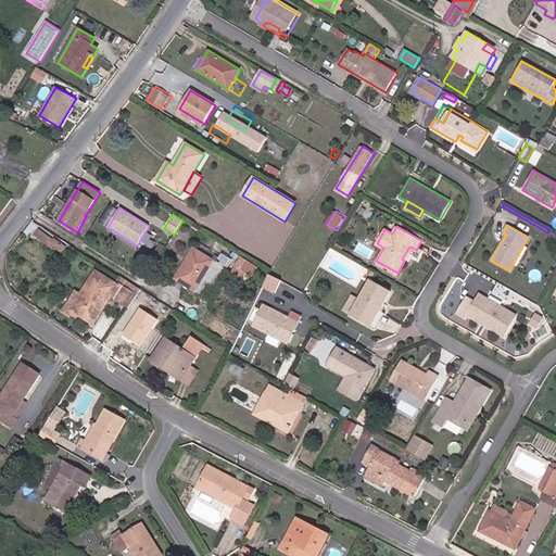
[(62,253),(65,249),(36,227),(33,230),(35,232),(33,235),(53,249),(54,248),(62,253)]
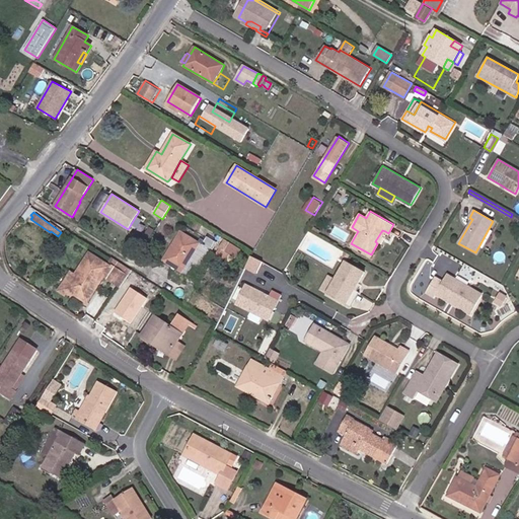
[(375,241),(377,243),(385,231),(382,230),(375,241)]
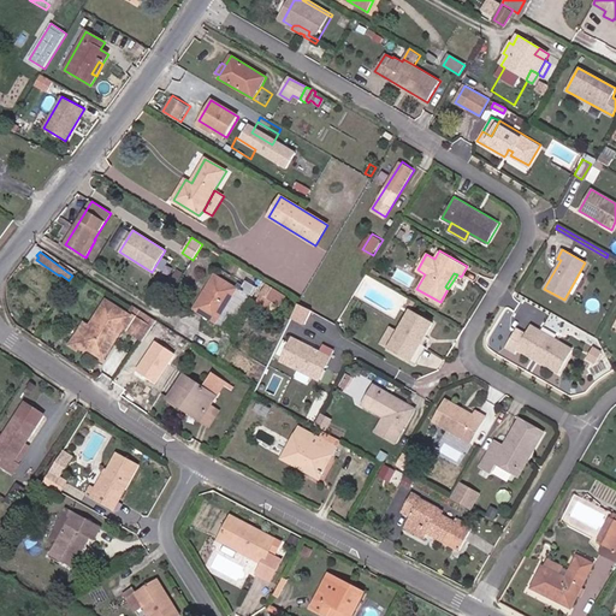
[(176,285),(181,279),(173,276),(170,282),(176,285)]
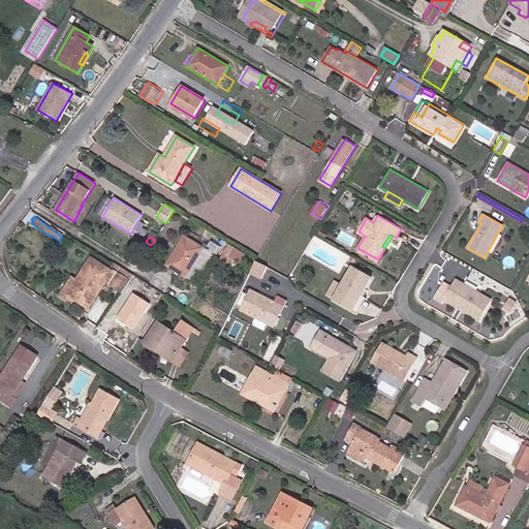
[(186,277),(205,248),(186,237),(167,266),(186,277)]
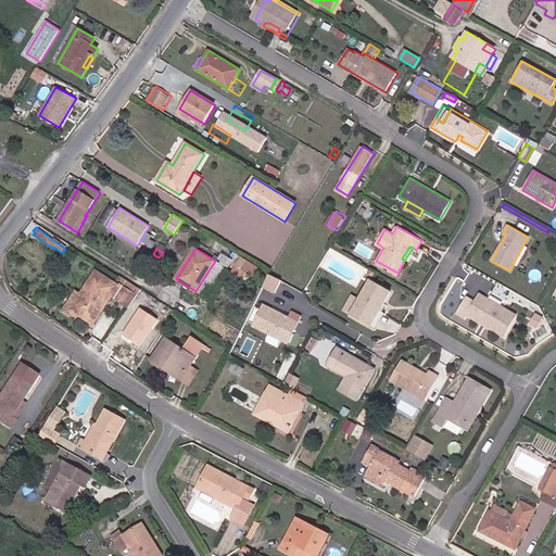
[(258,267),(243,257),(237,266),(247,273),(252,277),(258,267)]
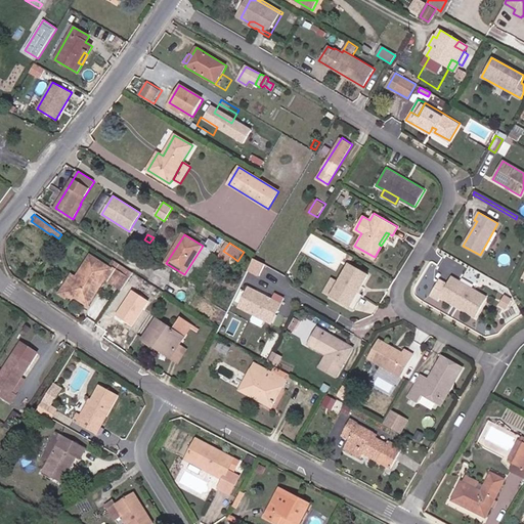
[(213,252),(203,246),(184,274),(189,277),(197,267),(202,270),(213,252)]
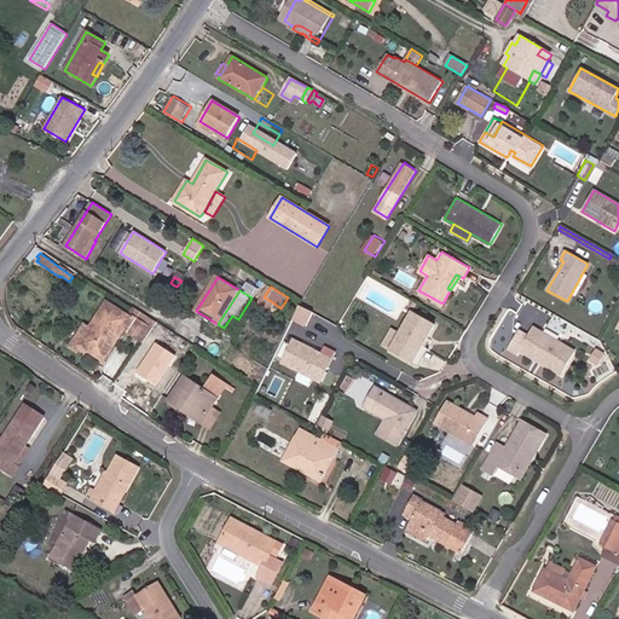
[(275,304),(264,296),(253,313),(261,317),(267,307),(271,310),(275,304)]
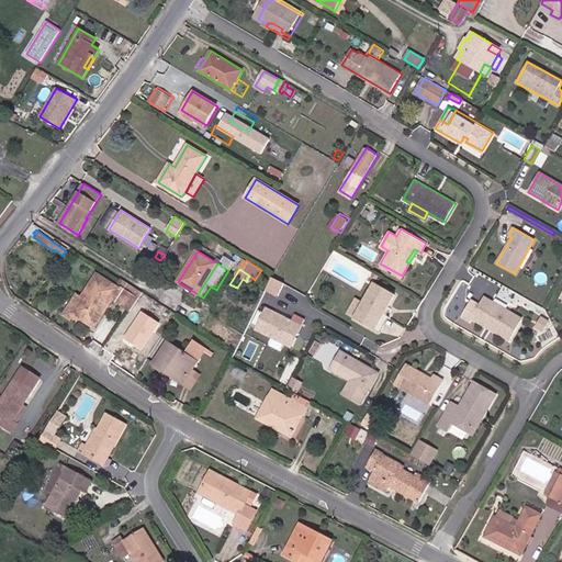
[(131,311),(142,296),(124,284),(121,289),(98,274),(82,298),(76,293),(63,313),(68,317),(71,312),(94,327),(114,300),(131,311)]
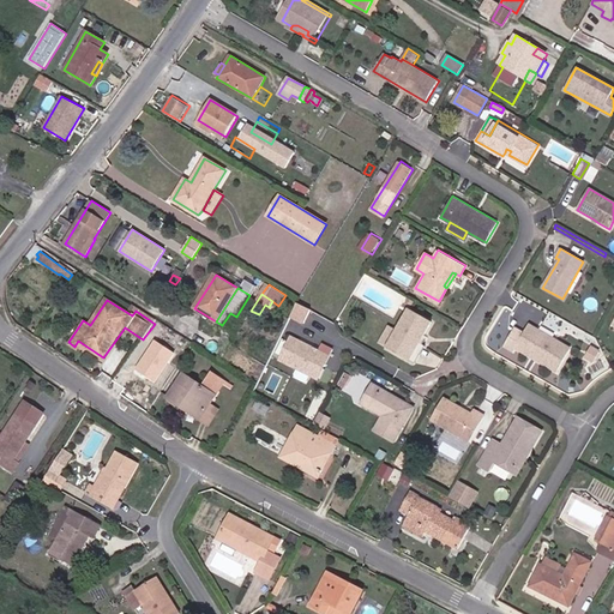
[(409,307),(397,329),(386,347),(409,359),(419,341),(432,320),(409,307)]
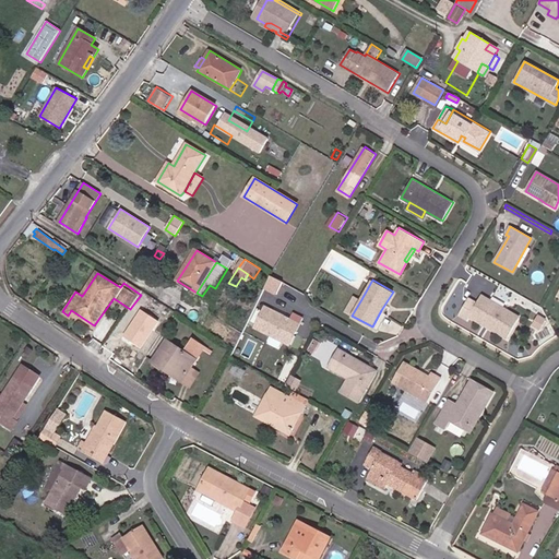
[(352,316),(361,299),(354,295),(344,310),(352,316)]
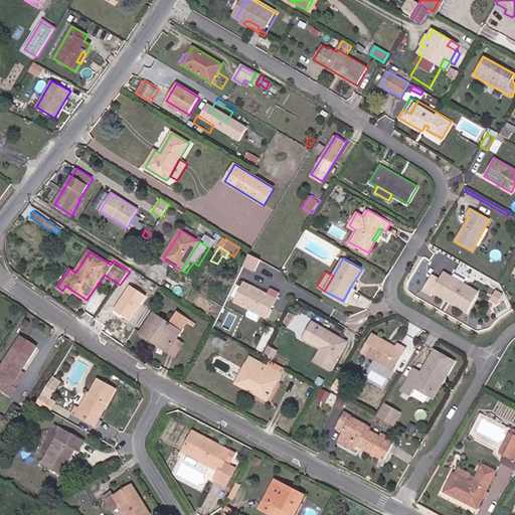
[(468,313),(479,293),(444,272),(440,280),(432,276),(422,291),(431,295),(433,292),(468,313)]
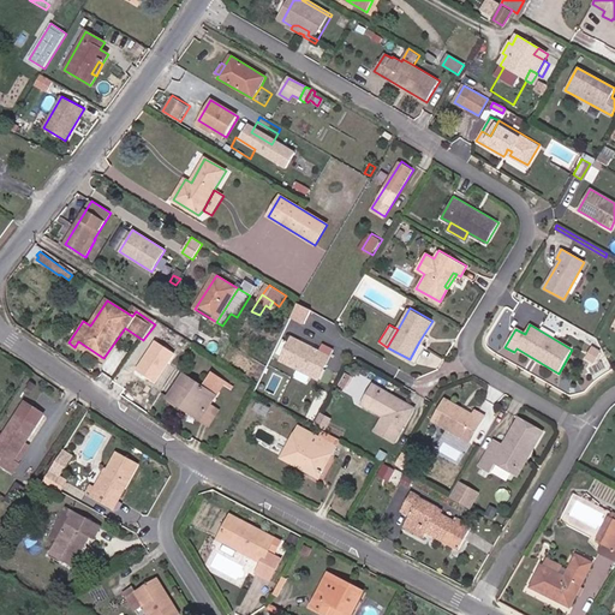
[(280,360),(314,377),(320,365),(324,366),(329,356),(292,336),(280,360)]
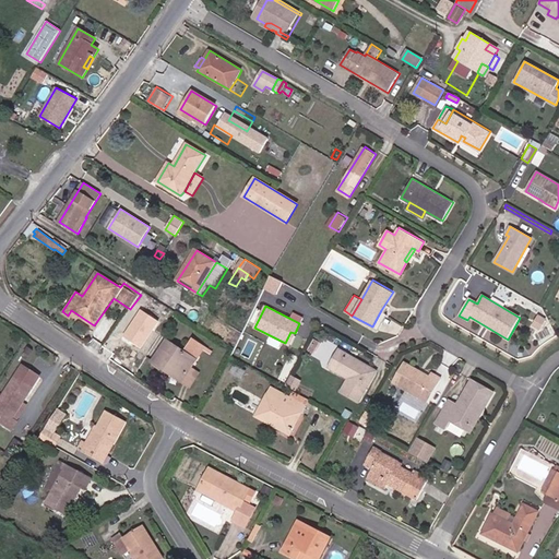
[(387,313),(381,310),(372,326),(377,330),(387,313)]
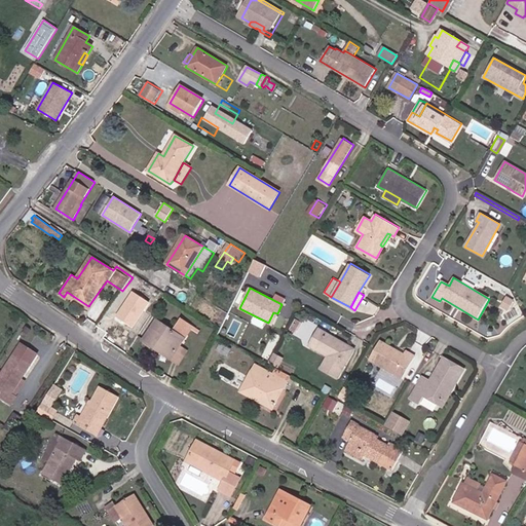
[(514,301),(508,298),(502,307),(509,310),(514,301)]
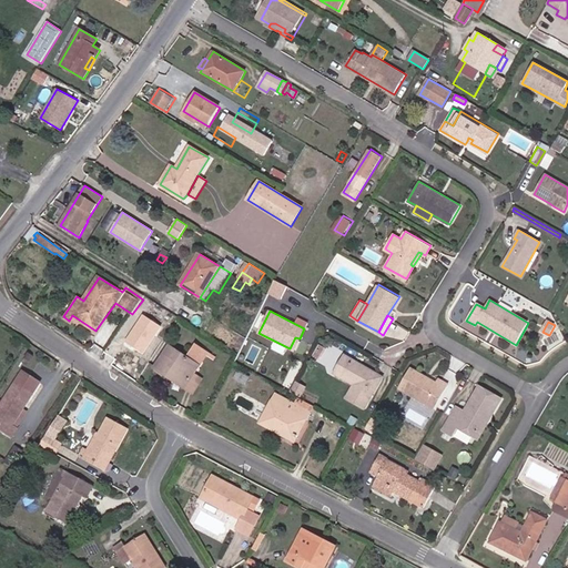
[(295,337),(290,348),(294,350),(300,338),(295,337)]
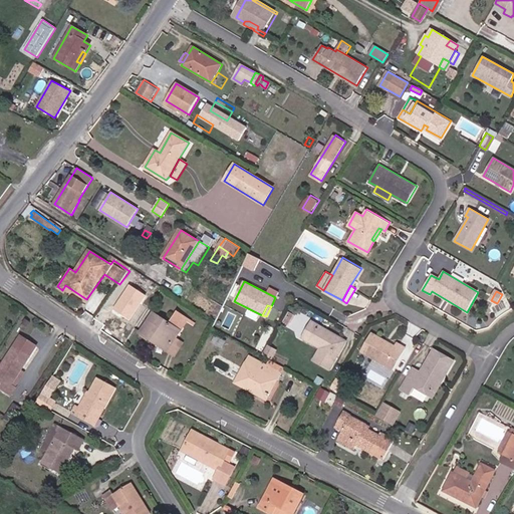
[(292,312),(287,309),(280,322),(286,325),(292,312)]
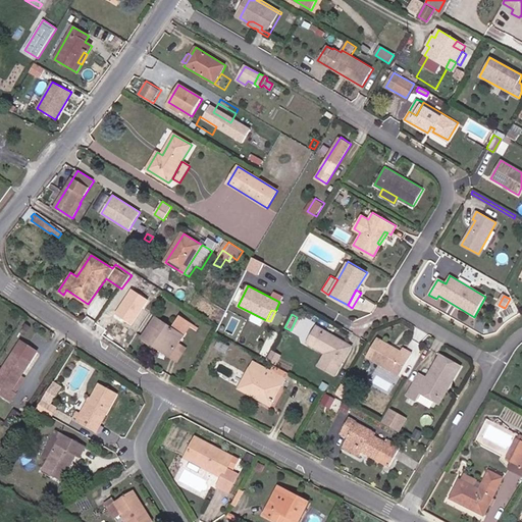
[(178,344),(191,326),(193,323),(181,316),(172,328),(156,318),(142,338),(158,349),(161,345),(172,353),(178,344)]
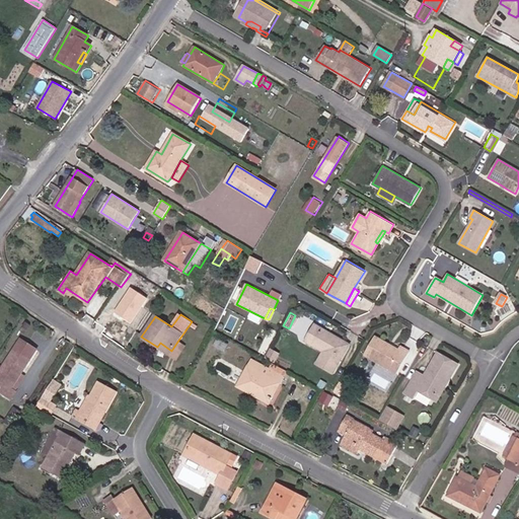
[(315,363),(332,373),(350,344),(336,335),(330,336),(329,331),(315,323),(305,341),(323,351),(315,363)]
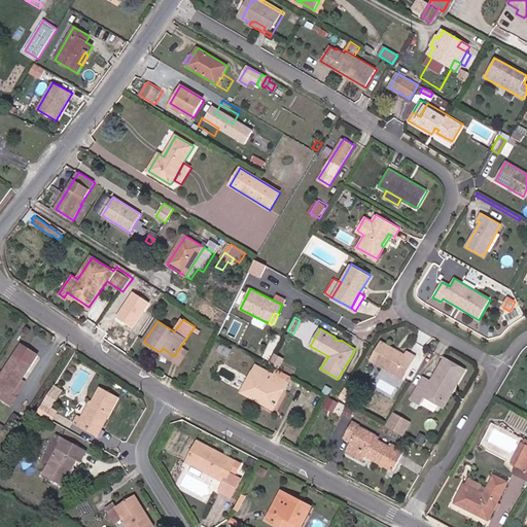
[(403,354),(397,350),(395,352),(392,351),(393,348),(380,340),(369,359),(401,378),(415,356),(406,351),(403,354)]
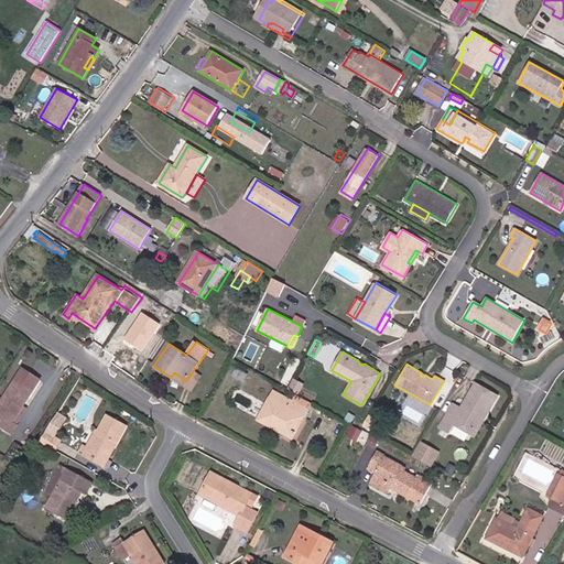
[(40,380),(22,368),(0,402),(0,413),(2,415),(0,419),(0,424),(11,433),(17,424),(13,422),(22,408),(40,380)]
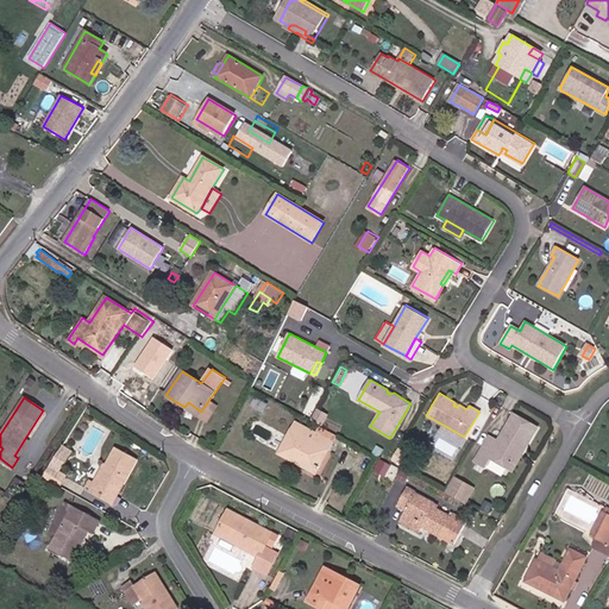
[(217,407),(208,401),(201,412),(198,416),(206,421),(217,407)]
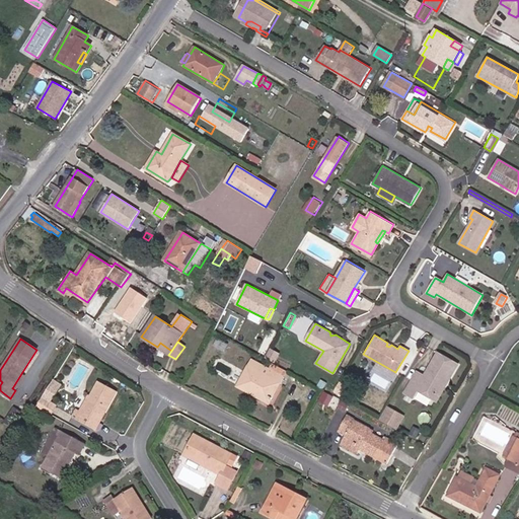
[(168,355),(171,351),(160,343),(157,347),(168,355)]
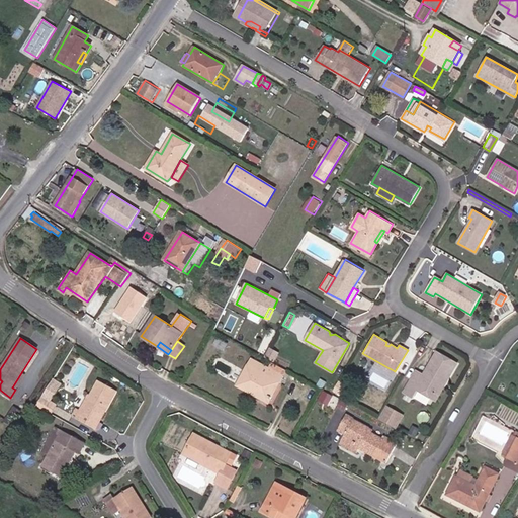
[(266,355),(273,359),(278,351),(270,347),(266,355)]
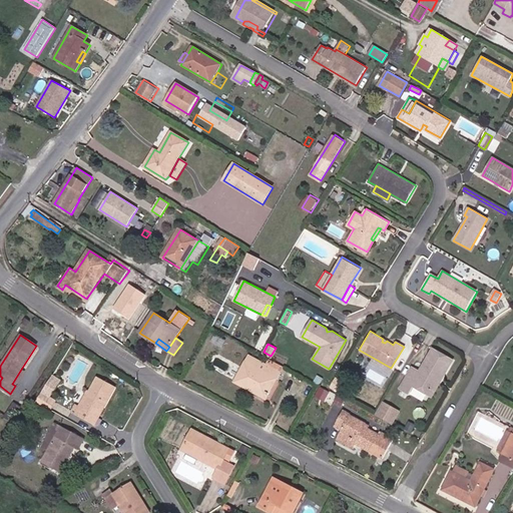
[(438,373),(443,376),(453,359),(433,348),(419,371),(412,367),(400,387),(409,392),(413,384),(430,394),(439,377),(436,376),(438,373)]
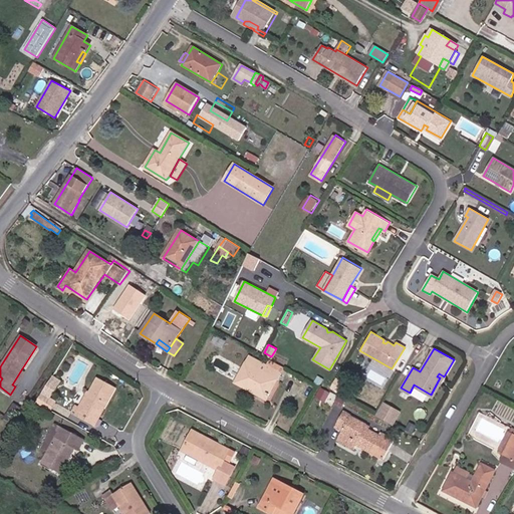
[(264,372),(268,366),(250,356),(246,363),(264,372)]
